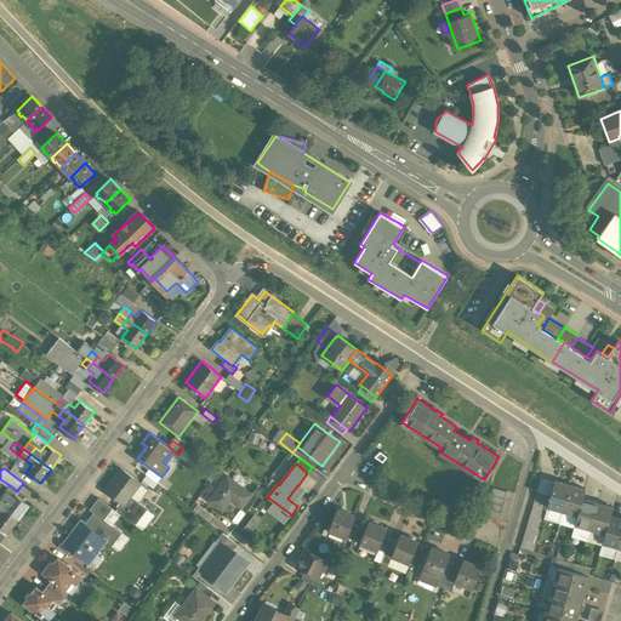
[(141,483),(120,468),(104,490),(124,505),(130,496),(141,483)]
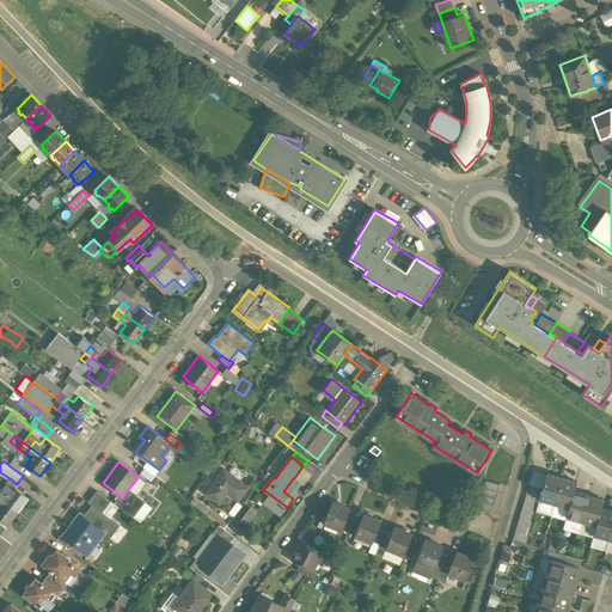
[(154,477),(145,469),(141,473),(151,482),(154,477)]
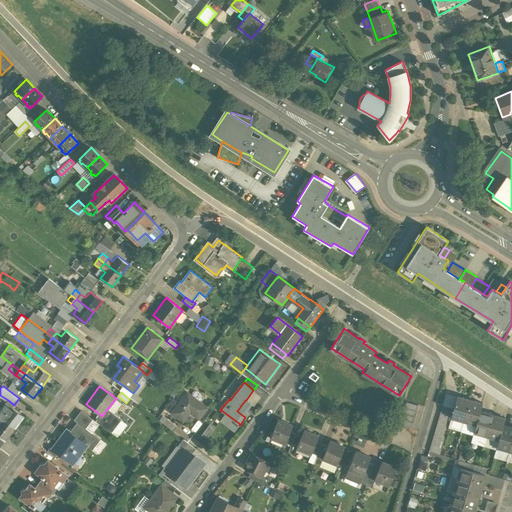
[(207,408),(188,393),(173,412),(183,420),(190,411),(199,418),(207,408)]
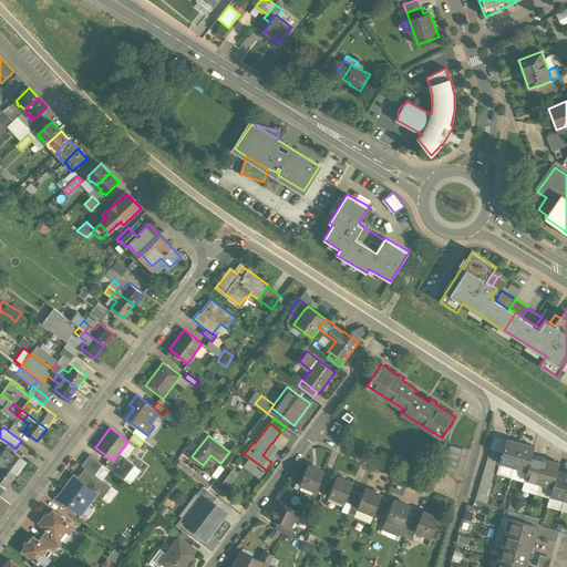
[(506,440),(494,436),(491,449),(502,453),(503,453),(506,440)]
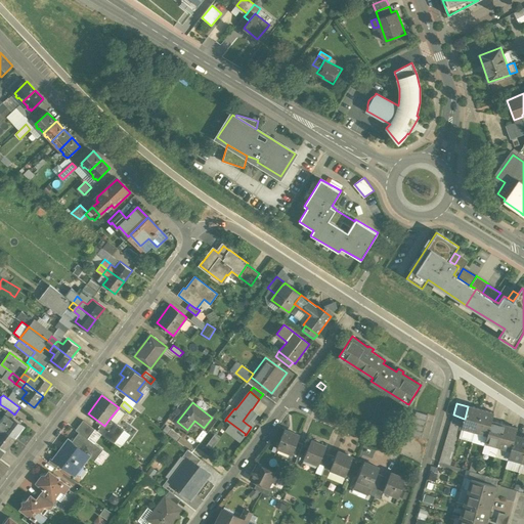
[(481,408),(469,404),(468,406),(465,419),(462,428),(475,431),(481,408)]
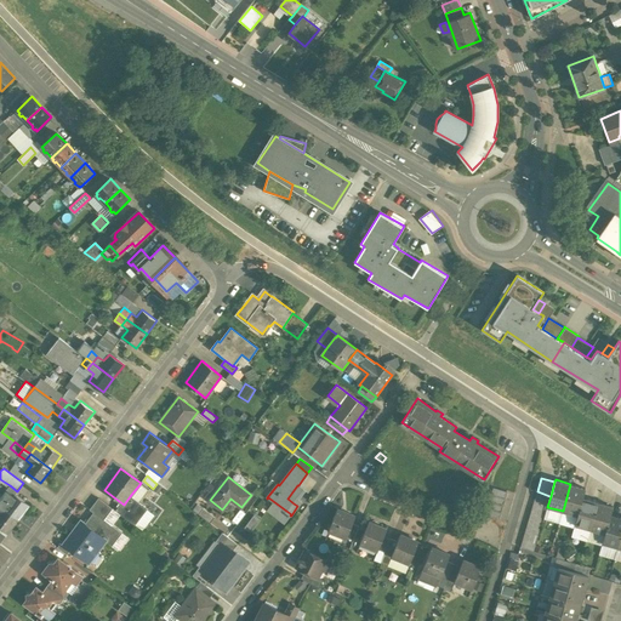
[(586,488),(570,484),(563,511),(577,516),(582,497),(586,488)]
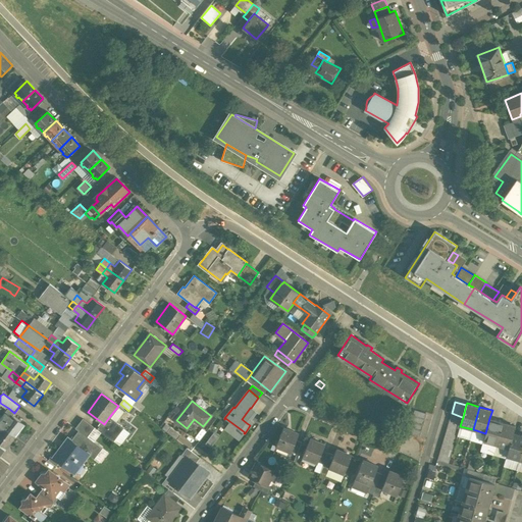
[(8,408),(1,417),(0,416),(0,424),(15,436),(23,425),(11,416),(14,413),(8,408)]
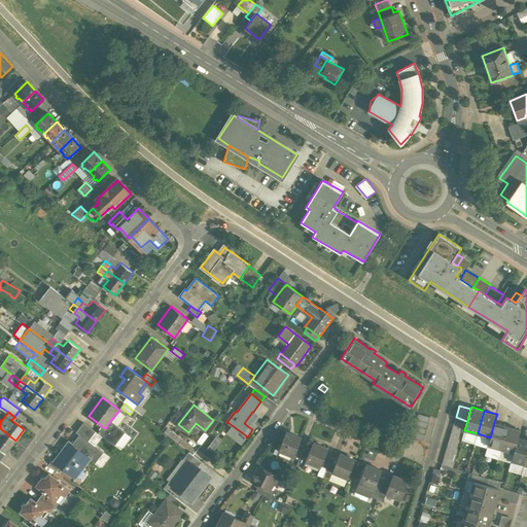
[(252,412),(244,423),(249,427),(258,416),(253,412),(252,412)]
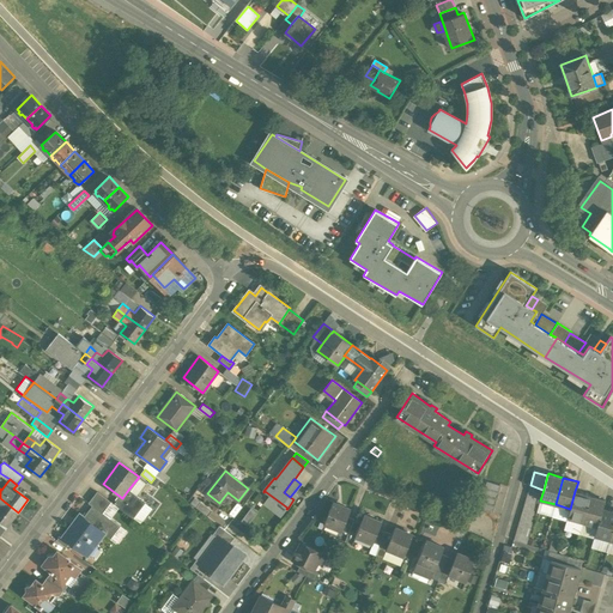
[(501,485),(487,481),(479,509),(492,513),(501,485)]
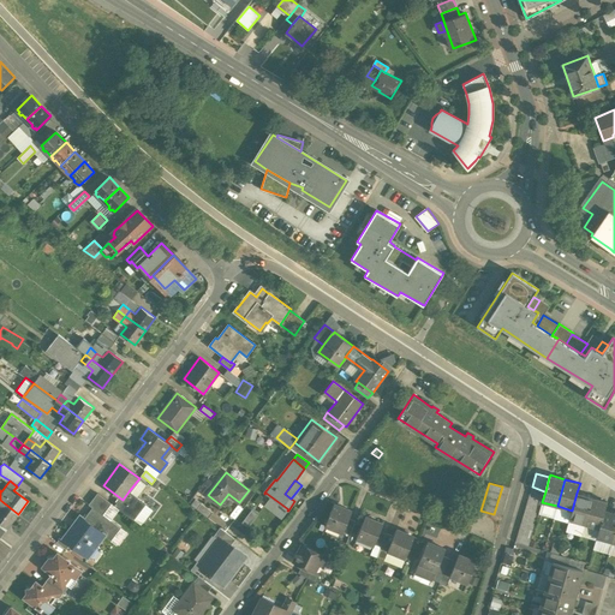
[(544,491),(531,487),(530,494),(543,497),(544,491)]
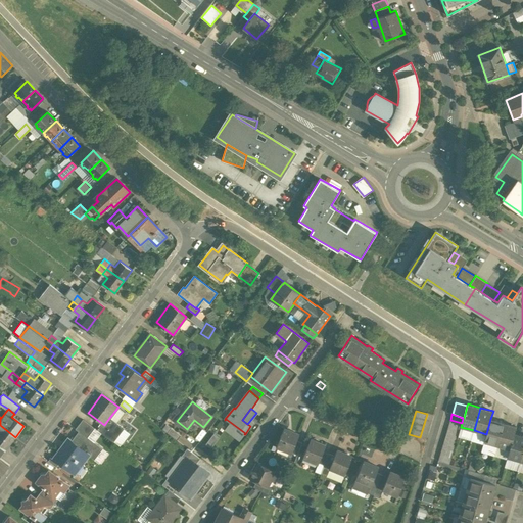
[(124,429),(109,418),(104,425),(99,432),(113,442),(124,429)]
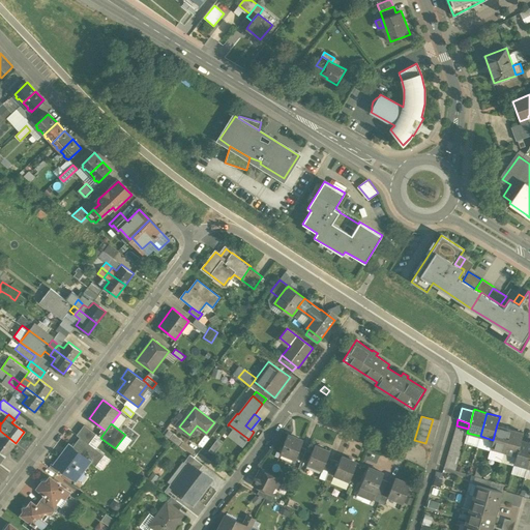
[(510,429),(497,424),(493,440),(491,448),(503,451),(510,429)]
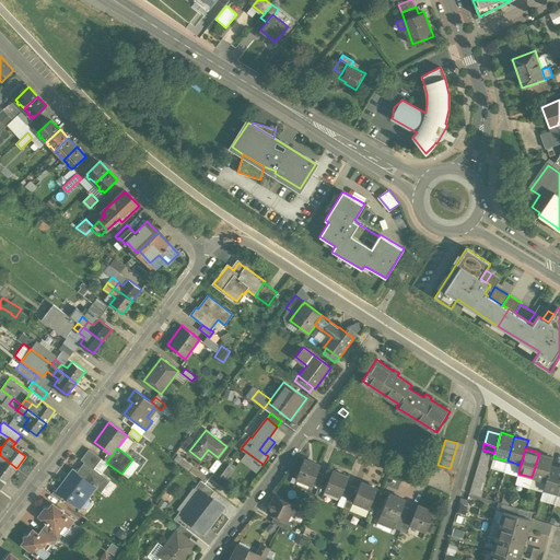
[(101,458),(89,450),(81,459),(84,462),(93,468),(101,458)]
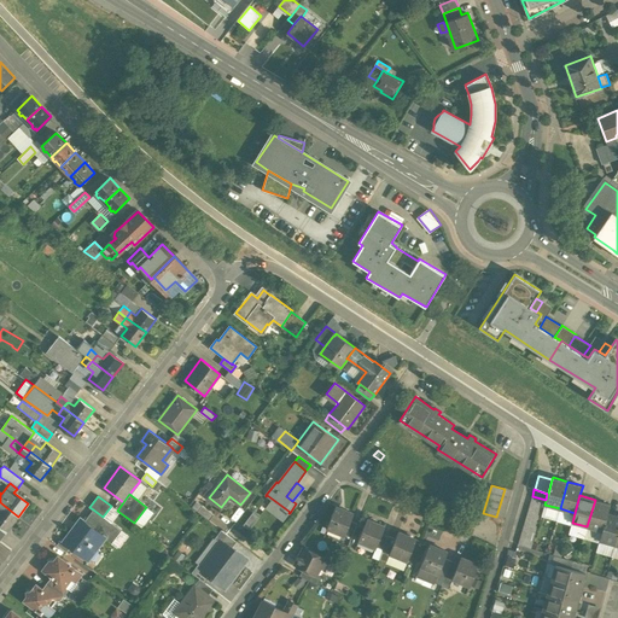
[(546,500),(532,496),(530,503),(543,507),(546,500)]
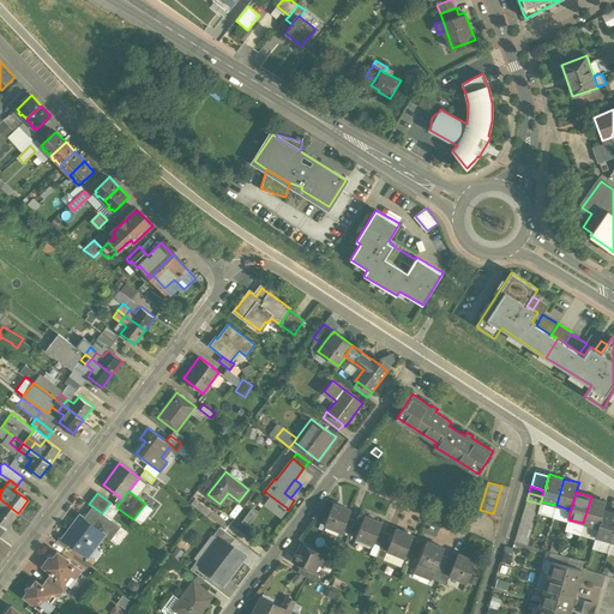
[(606,501),(591,497),(583,523),(599,528),(603,510),(606,501)]
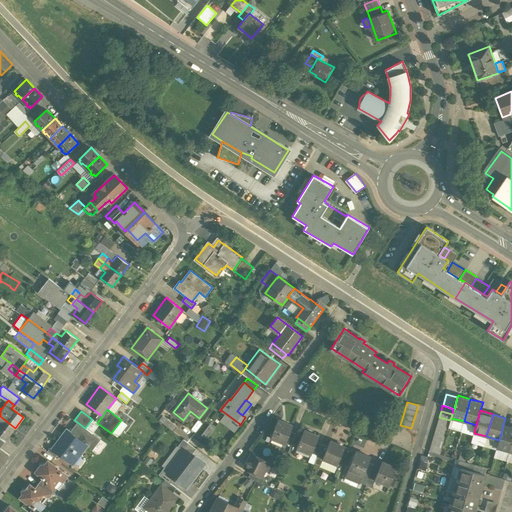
[(177,426),(163,415),(159,420),(173,431),(177,426)]
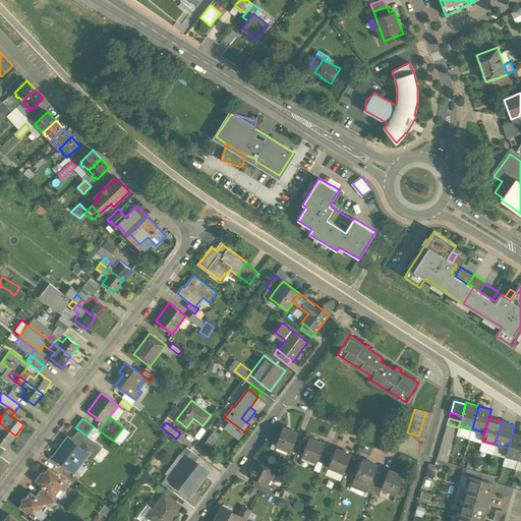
[(15,436),(0,423),(0,442),(6,447),(15,436)]
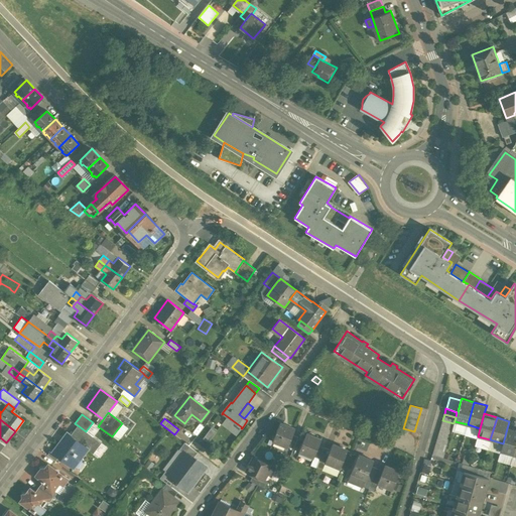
[(454,423),(442,420),(440,425),(452,429),(454,423)]
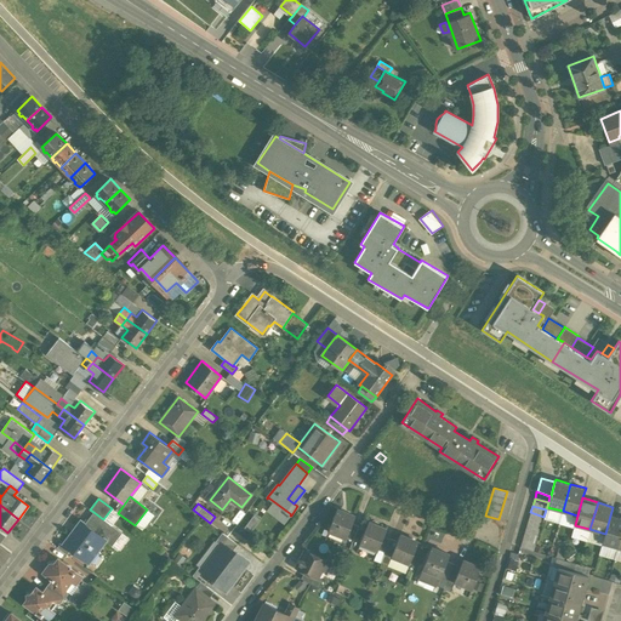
[(355,516),(337,508),(329,530),(347,537),(352,523),(355,516)]
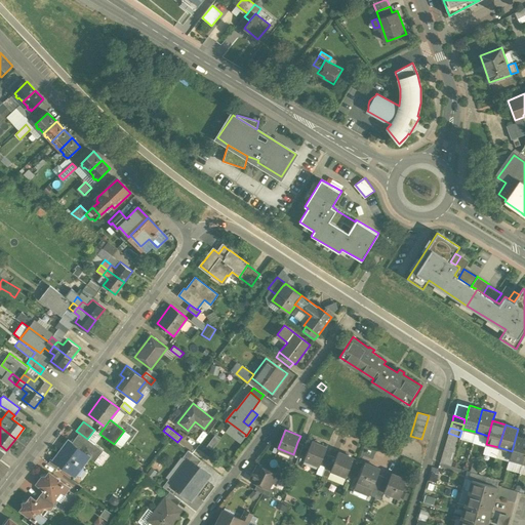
[(87,439),(79,433),(72,443),(69,441),(54,459),(75,476),(89,456),(94,461),(103,450),(87,439)]
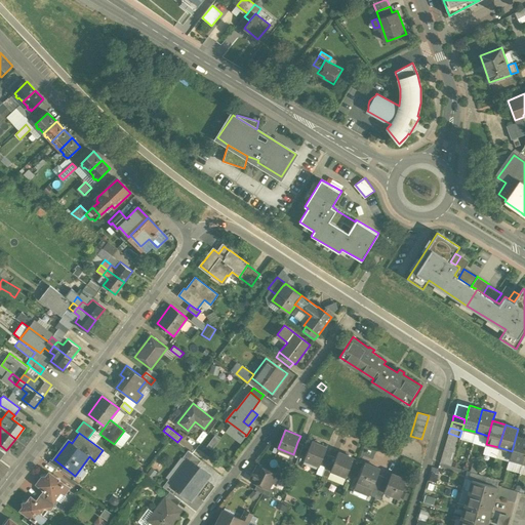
[(459,437),(448,433),(447,439),(458,442),(459,437)]
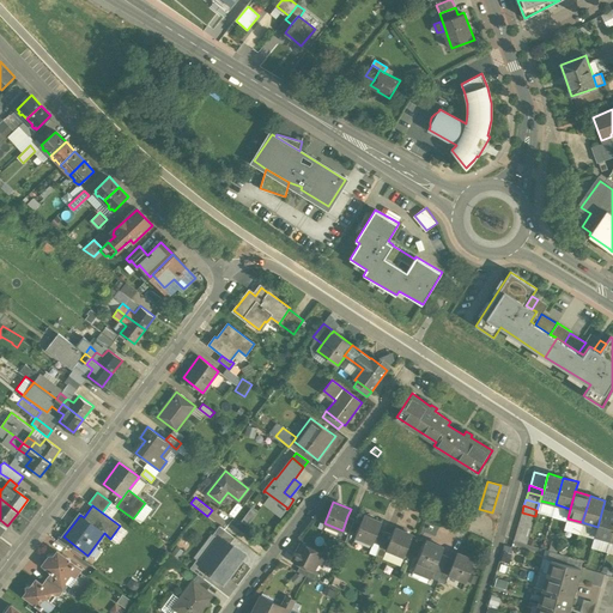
[(250,509),(241,521),(247,526),(256,514),(250,509)]
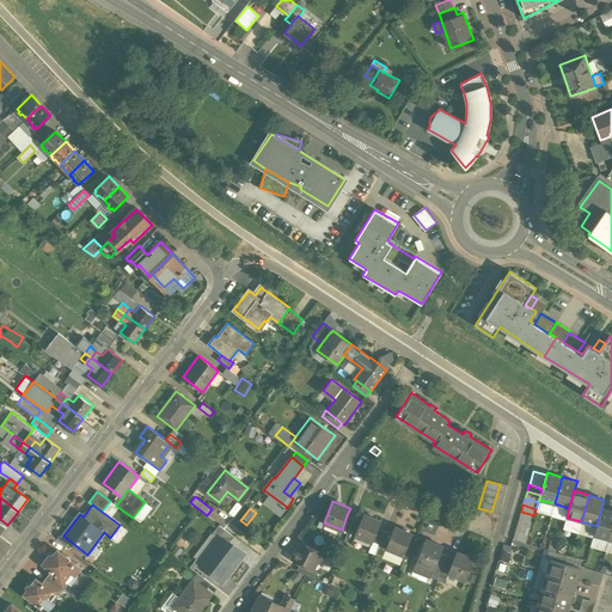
[(597,526),(594,534),(609,539),(611,526),(611,512),(601,508),(597,526)]
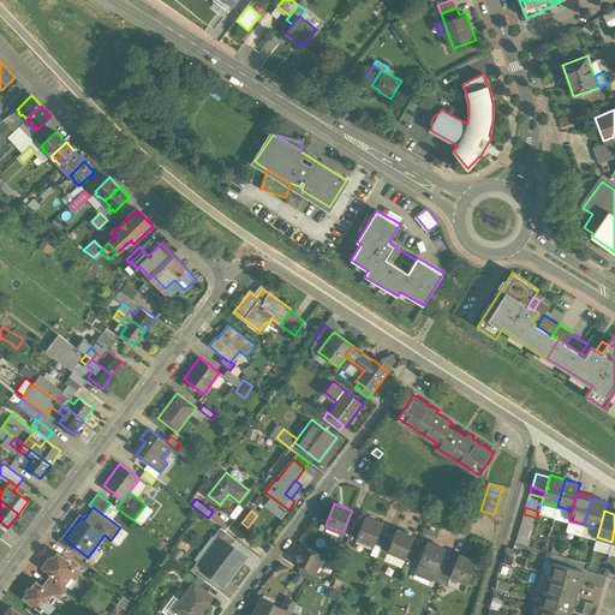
[(537,518),(524,514),(521,520),(535,525),(537,518)]
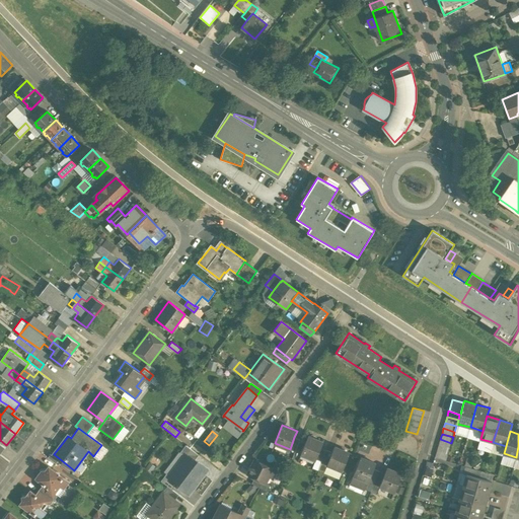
[(308,436),(301,454),(315,459),(320,447),(323,442),(308,436)]
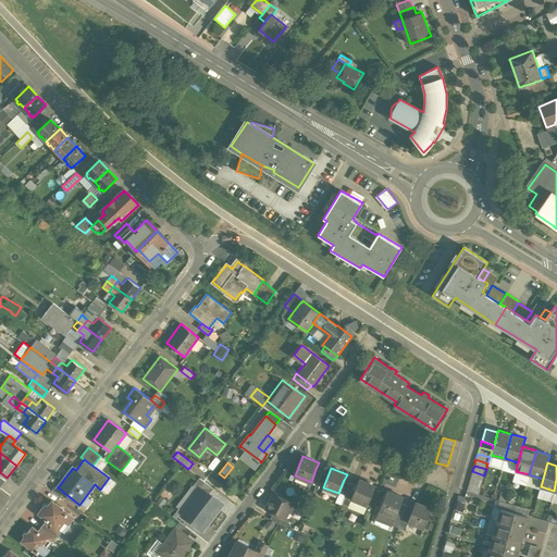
[(322,471),(316,469),(311,482),(317,484),(322,471)]
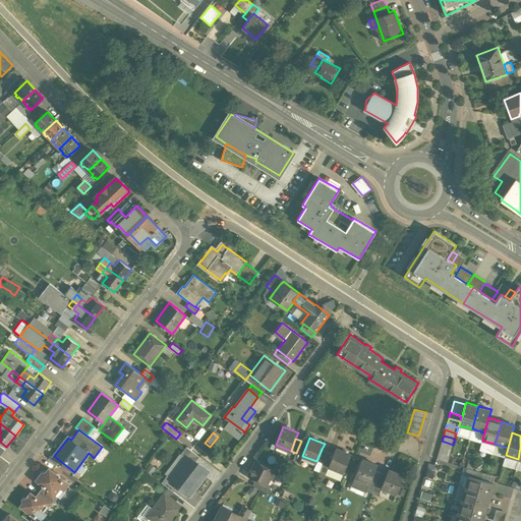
[(453,445),(442,441),(441,447),(451,450),(453,445)]
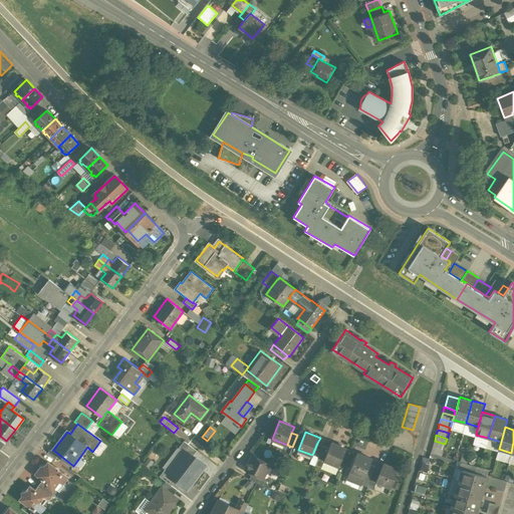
[(185,449),(193,455),(197,451),(185,441),(179,448),(183,451),(185,449)]
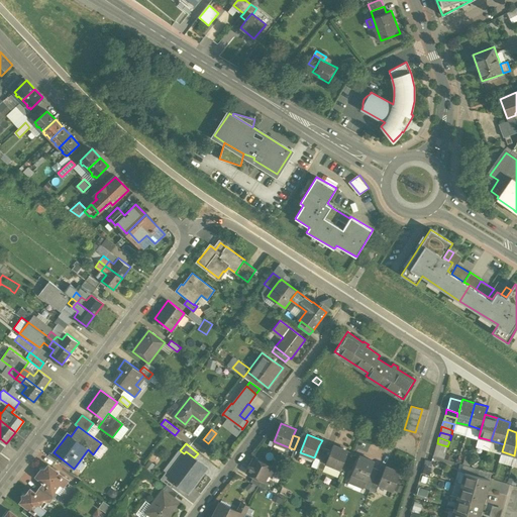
[(447,446),(437,443),(435,449),(446,452),(447,446)]
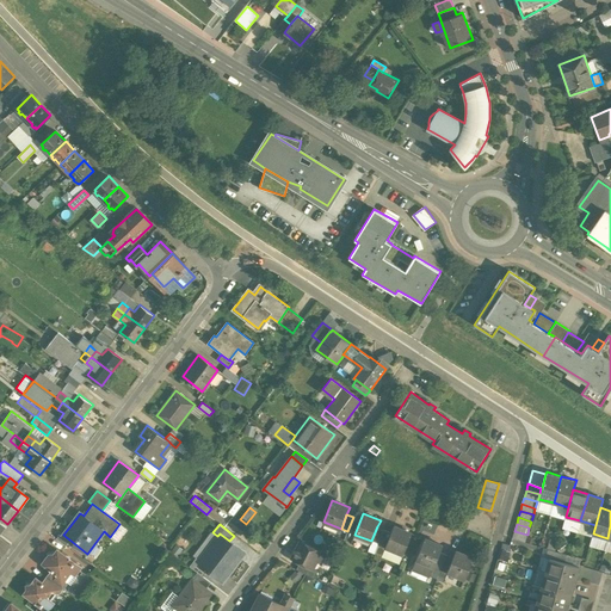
[(412,534),(394,525),(390,532),(384,547),(402,554),(412,534)]
